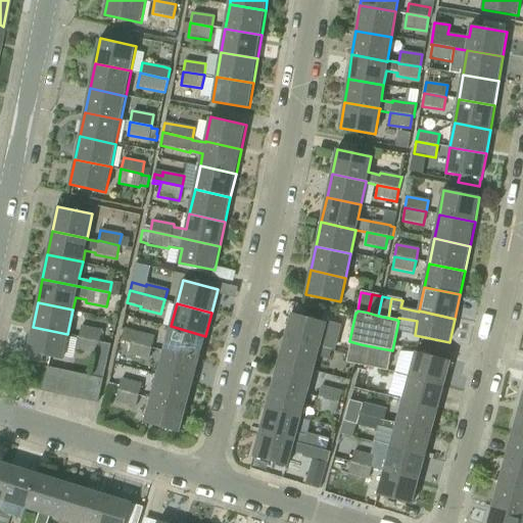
[(291,314),(285,337),(320,346),(326,323),(291,314)]
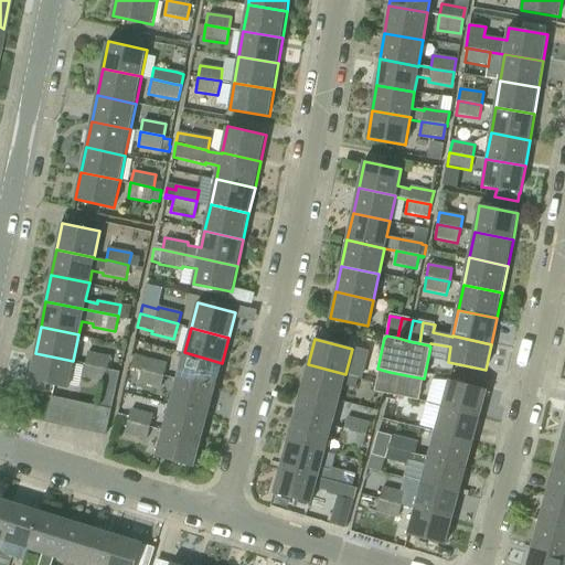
[(86,352),(85,363),(107,368),(109,356),(86,352)]
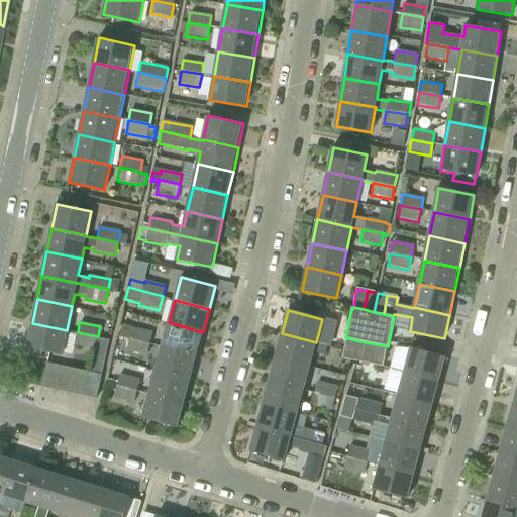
[(169,322),(162,346),(197,355),(203,332),(169,322)]
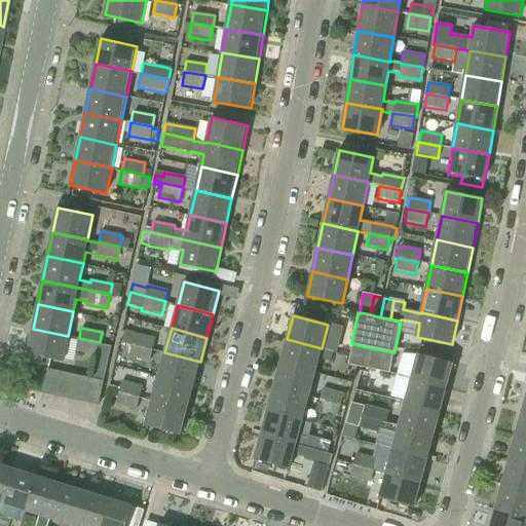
[(68,336),(33,329),(28,354),(63,362),(68,336)]
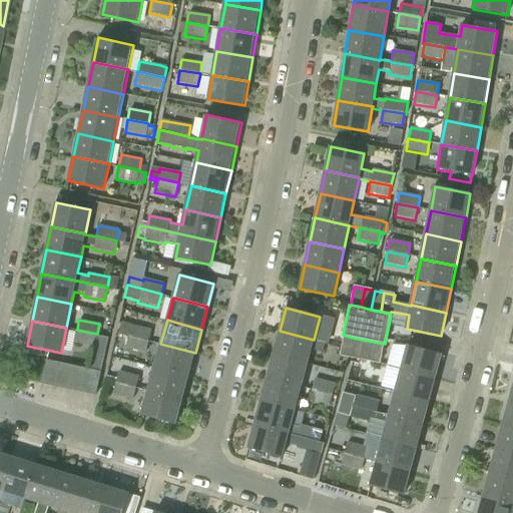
[(121,323),(118,332),(149,341),(151,331),(121,323)]
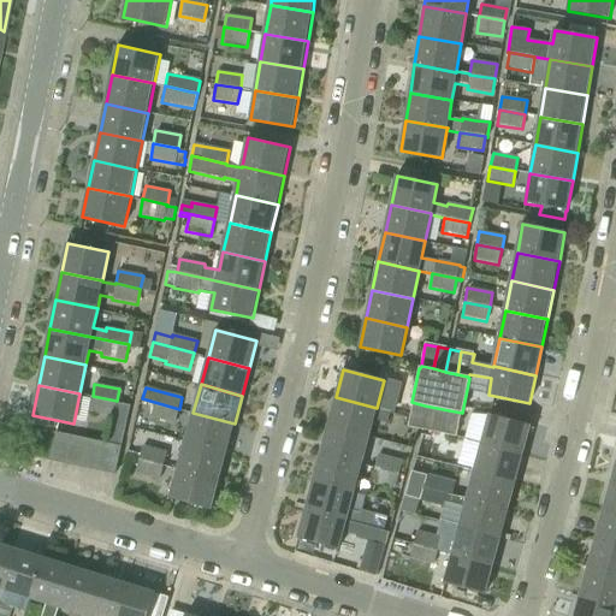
[(117,401),(93,396),(89,413),(114,418),(117,401)]
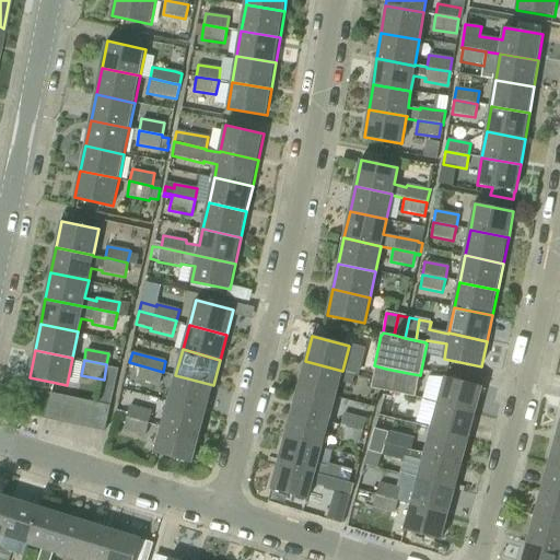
[(305,361),(299,386),(336,396),(339,382),(352,385),(356,375),(342,371),(305,361)]
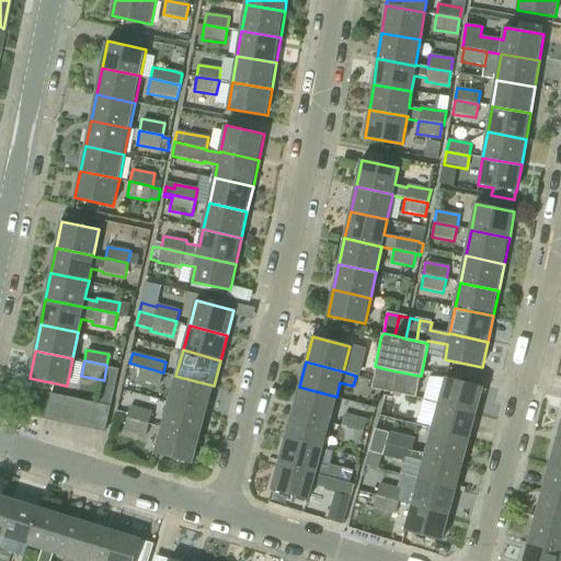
[(163,373),(129,363),(129,365),(140,368),(137,381),(159,387),(163,373)]
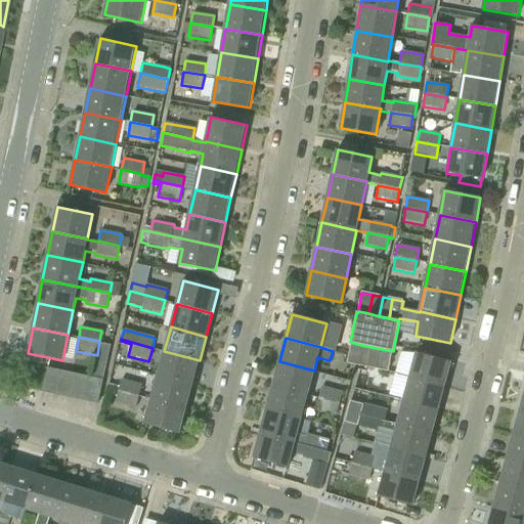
[(95,372),(110,375),(117,345),(103,341),(95,372)]
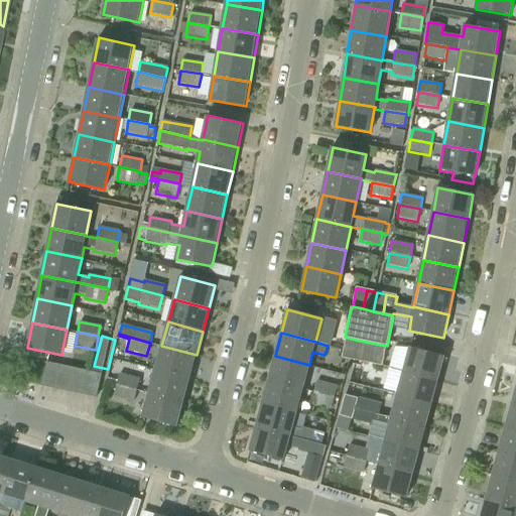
[(342,359),(352,361),(356,340),(345,337),(345,339),(346,339),(342,359)]
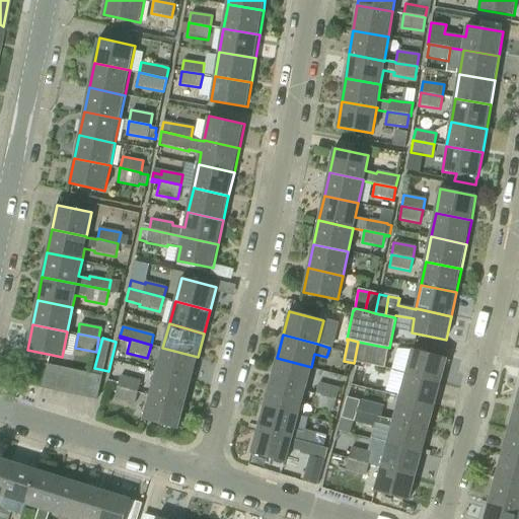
[(354,363),(364,365),(368,344),(358,342),(354,363)]
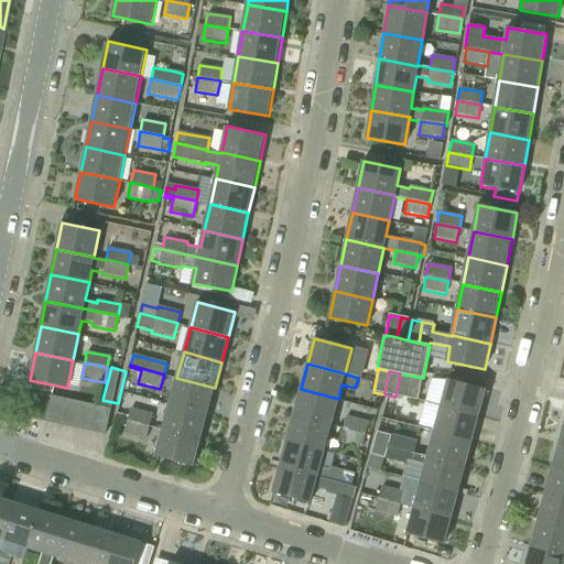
[(396,397),(405,399),(411,376),(400,373),(396,397)]
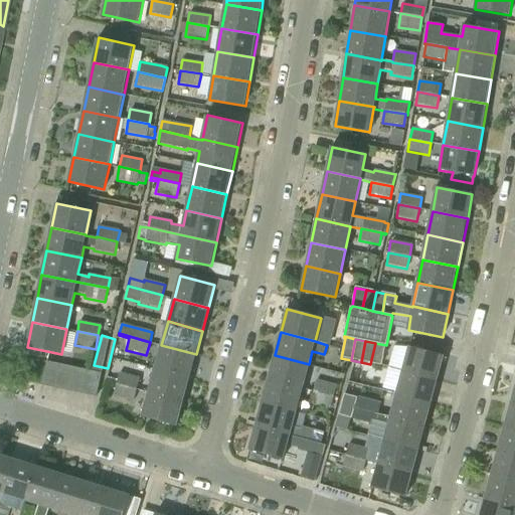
[(375,343),(370,364),(381,366),(385,346),(386,346),(386,345),(375,343)]
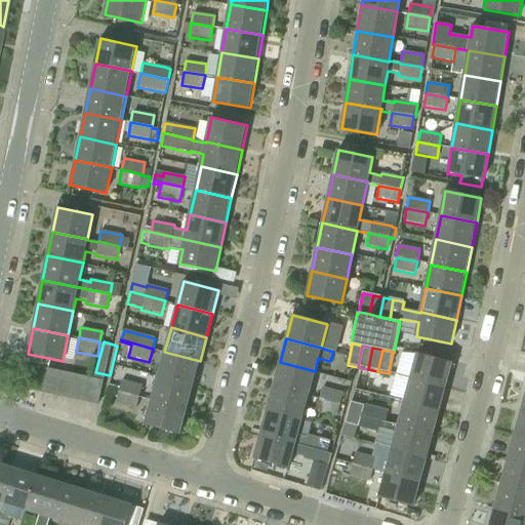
[(164,352),(158,376),(193,386),(200,361),(164,352)]
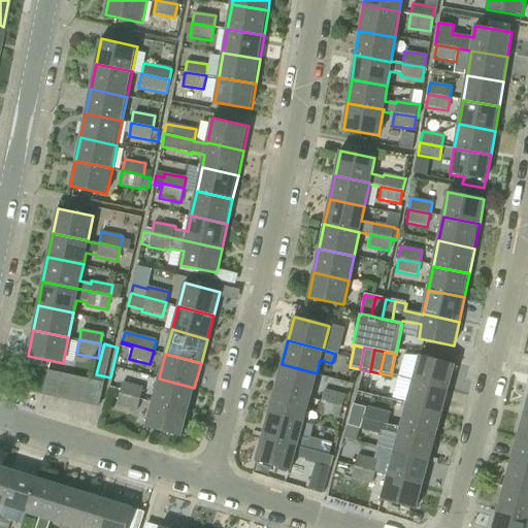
[(413,381),(449,390),(455,365),(419,356),(413,381)]
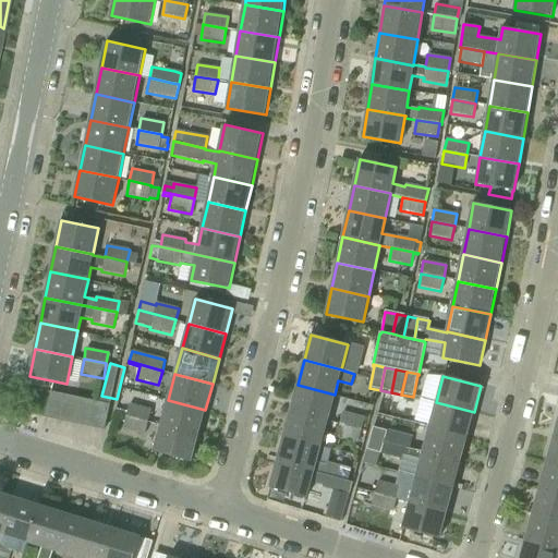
[(298,385),(290,411),(328,421),(335,395),(298,385)]
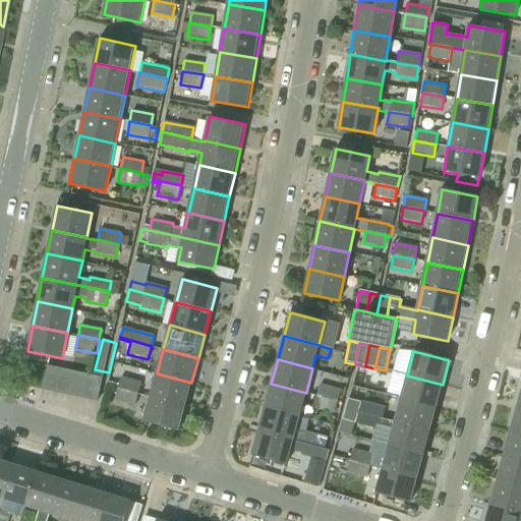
[(42,389),(56,392),(61,367),(47,364),(42,389)]
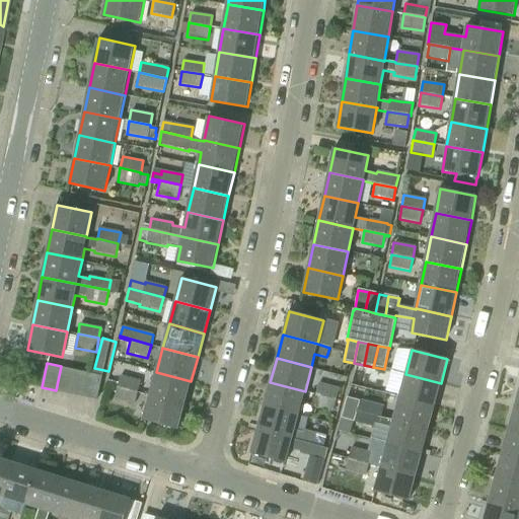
[(56,390),(70,393),(75,369),(61,366),(56,390)]
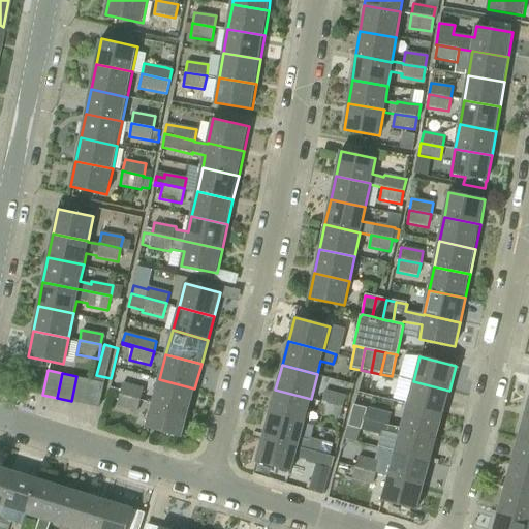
[(71,401),(85,404),(90,379),(76,376),(71,401)]
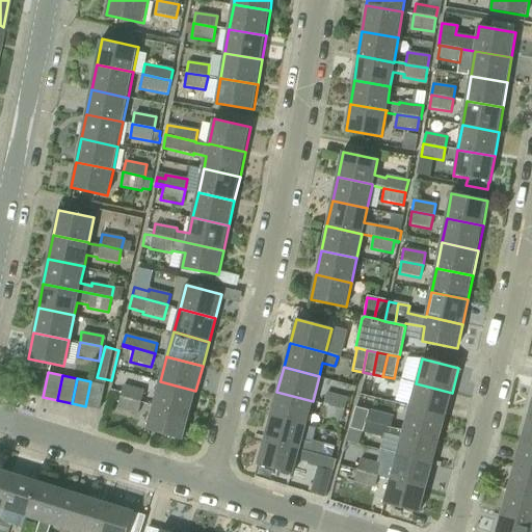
[(90,381),(85,406),(100,408),(105,384),(90,381)]
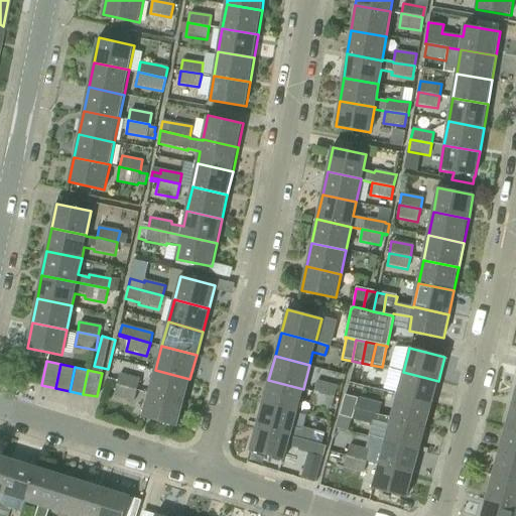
[(155,370),(149,393),(183,402),(189,379),(155,370)]
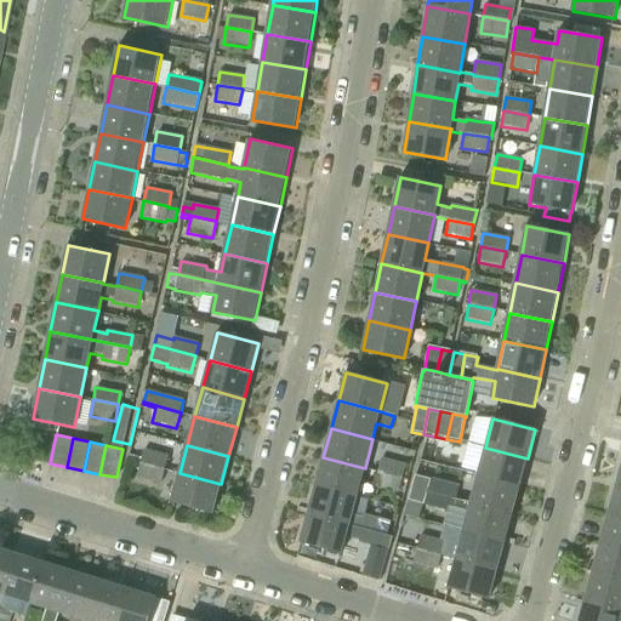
[(478,476),(520,486),(528,459),(485,448),(478,476)]
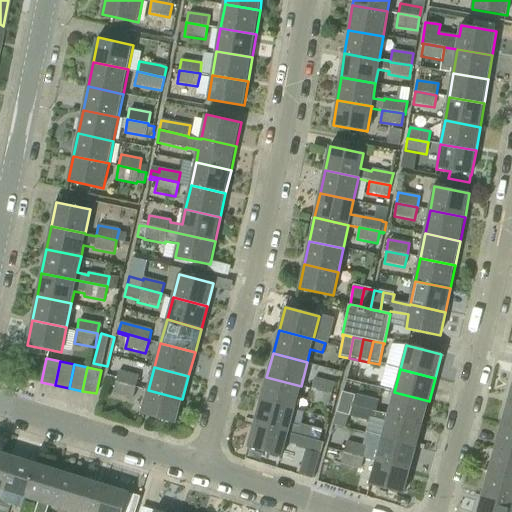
[(118,371),(116,381),(136,386),(138,376),(118,371)]
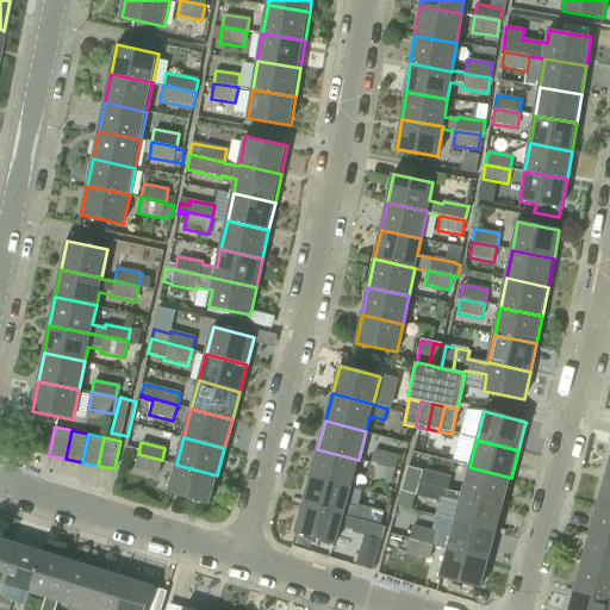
[(317,449),(310,477),(350,487),(359,460),(317,449)]
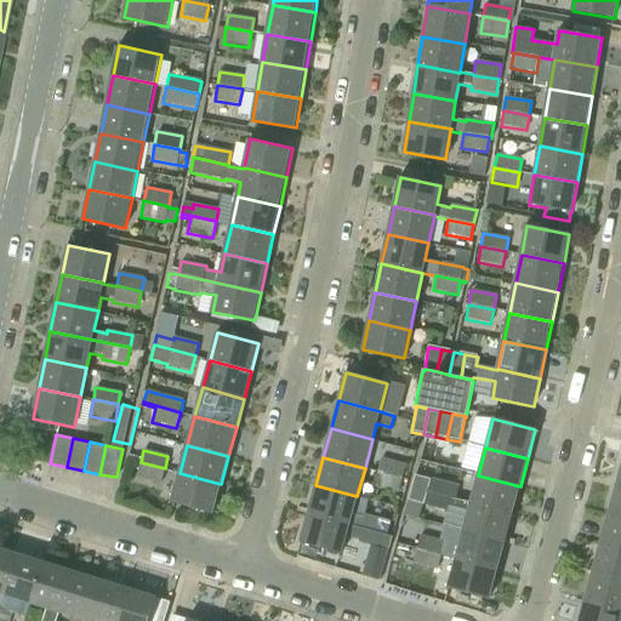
[(381,457),(377,472),(402,478),(405,465),(381,457)]
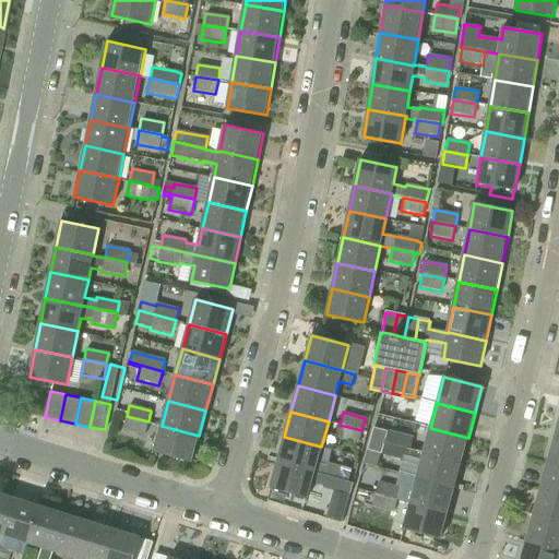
[(149,421),(127,416),(123,430),(145,436),(149,421)]
